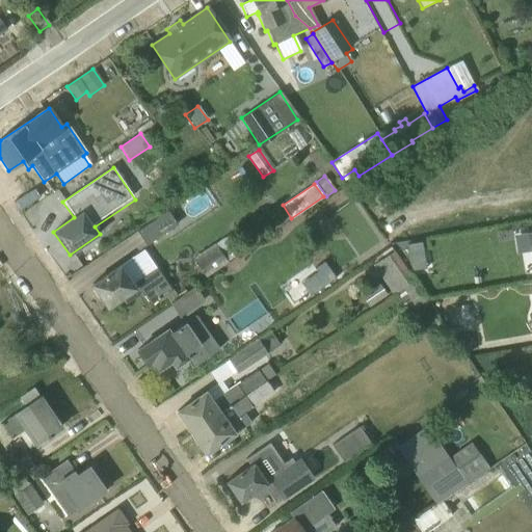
[(178,225),(167,211),(137,232),(147,246),(178,225)]
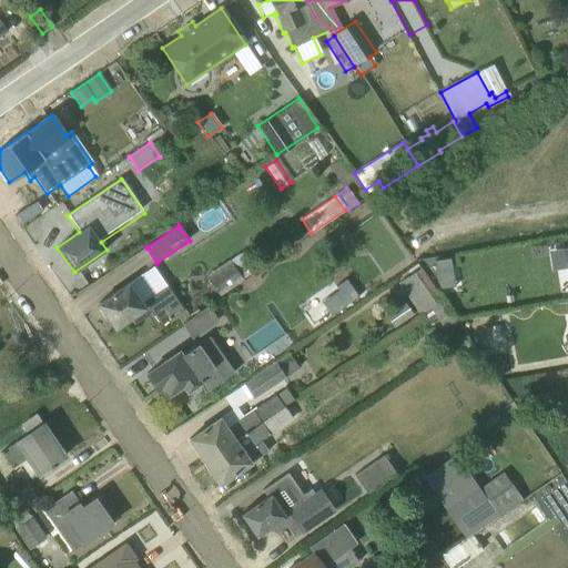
[(406,252),(396,259),(406,273),(416,265),(406,252)]
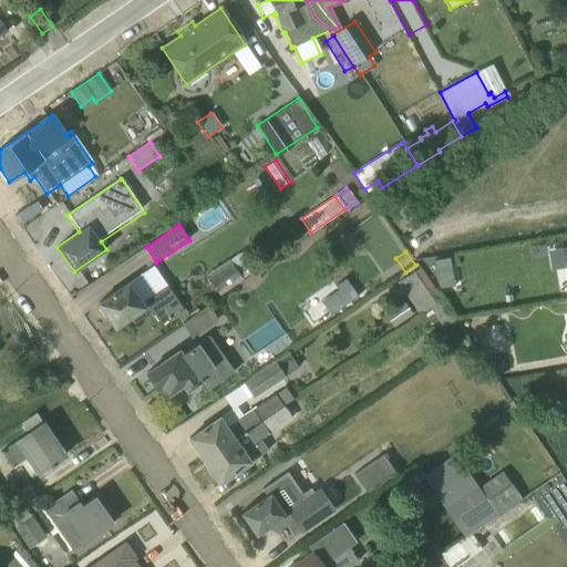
[(254,270),(241,253),(205,277),(218,296),(254,270)]
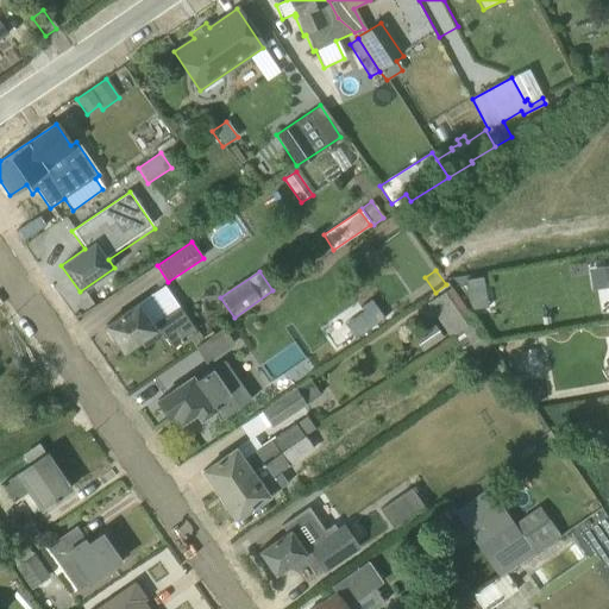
[(203,341),(164,284),(102,327),(121,355),(139,341),(144,349),(162,336),(171,349),(186,338),(193,349),(203,341)]
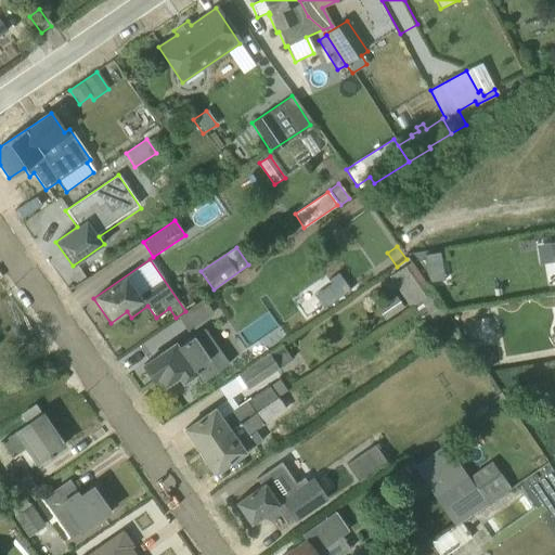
[(430,293),(410,263),(389,278),(410,307),(430,293)]
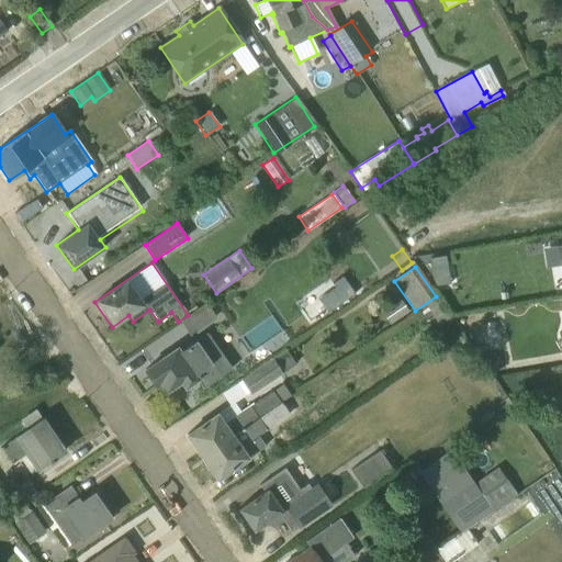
[(435,298),(415,311),(423,324),(433,317),(438,326),(449,318),(435,298)]
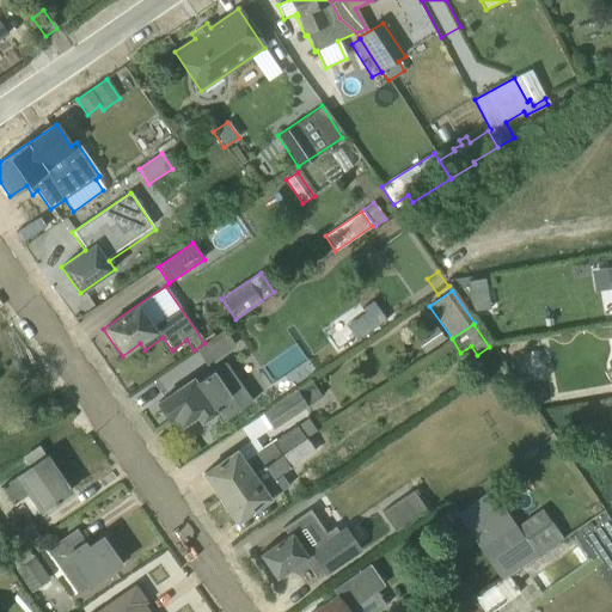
[(444,341),(434,326),(415,341),(423,354),(444,341)]
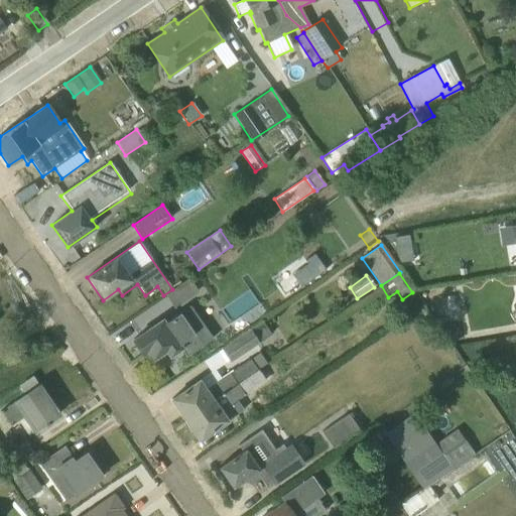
[(203,298),(188,278),(172,289),(163,295),(177,314),(166,323),(163,318),(133,340),(149,362),(166,350),(170,356),(184,345),(191,355),(214,340),(190,306),(203,298)]
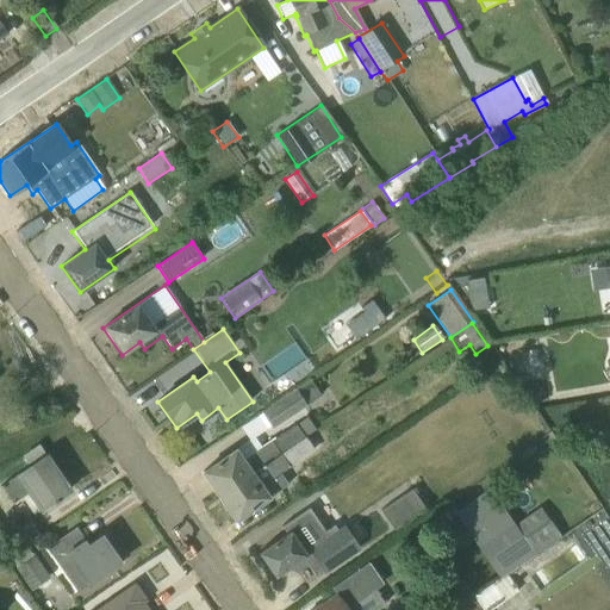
[(204,472),(219,495),(304,437),(293,423),(260,447),(254,439),(318,393),(309,379),(238,429),(248,441),(204,472)]
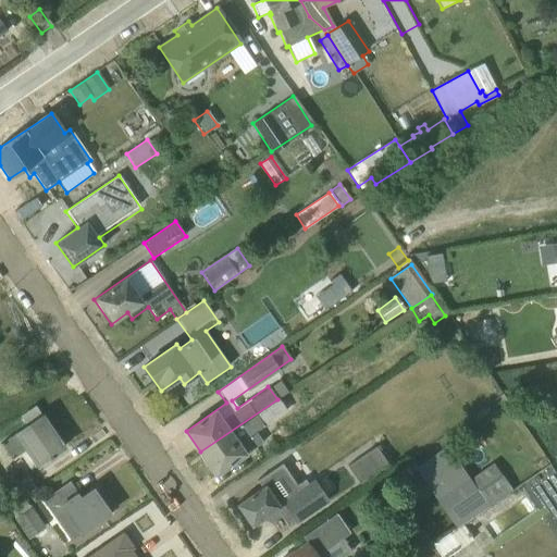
[(285,410),(277,399),(200,452),(225,486),(252,467),(244,456),(262,443),(255,432),(285,410)]
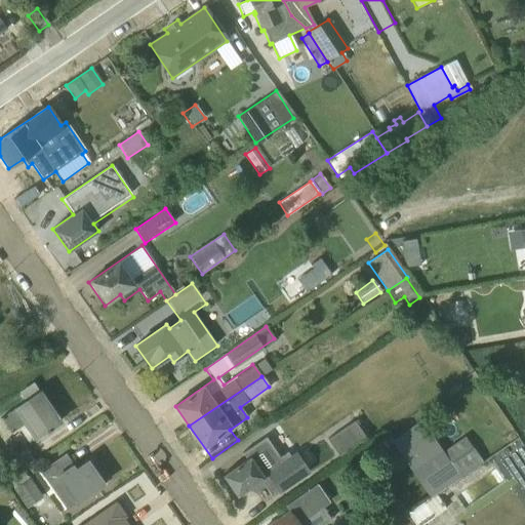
[(59,423),(38,392),(0,416),(0,421),(8,434),(17,428),(29,444),(59,423)]
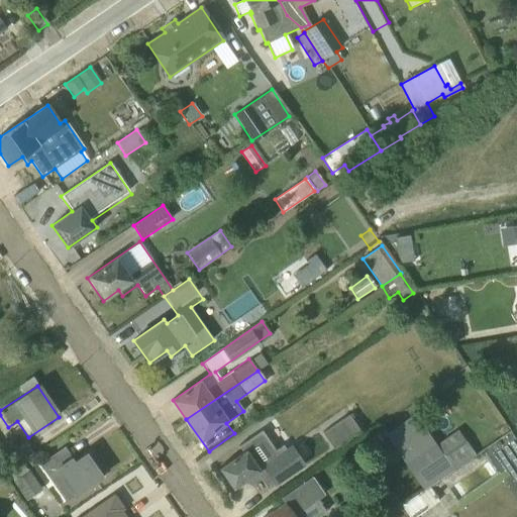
[(347,415),(322,433),(333,449),(358,432),(347,415)]
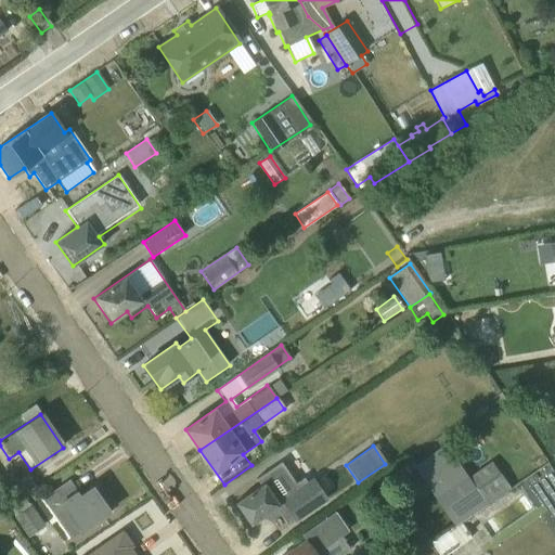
[(446,447),(413,468),(452,526),(460,521),(508,488),(491,462),(466,479),(446,447)]
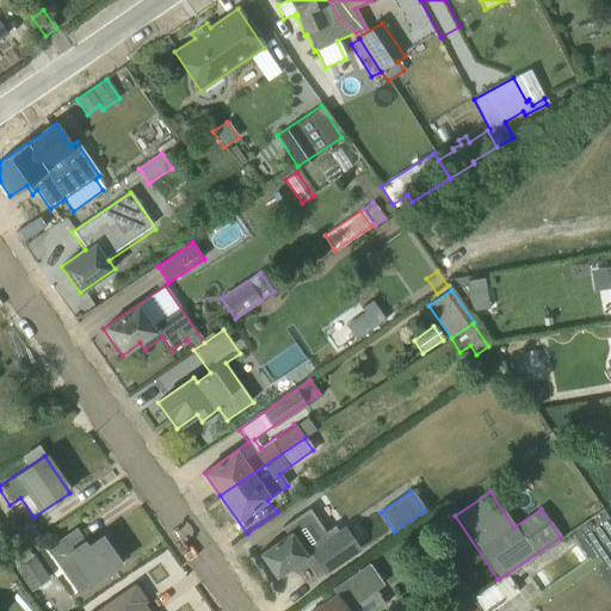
[(282,529),(285,535),(257,554),(275,579),(292,567),(296,572),(307,566),(316,579),(358,550),(343,528),(337,532),(334,528),(325,534),(309,510),(282,529)]
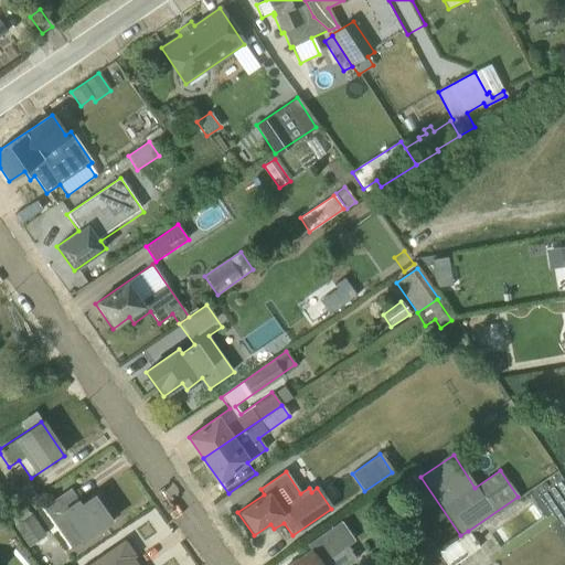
[(28,484),(17,491),(10,482),(0,488),(0,489),(6,498),(14,511),(25,504),(35,498),(28,484)]
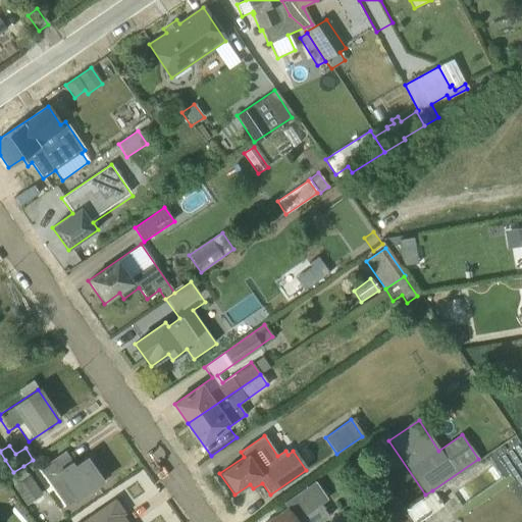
[(40,469),(64,508),(103,482),(86,458),(73,466),(64,453),(40,469)]
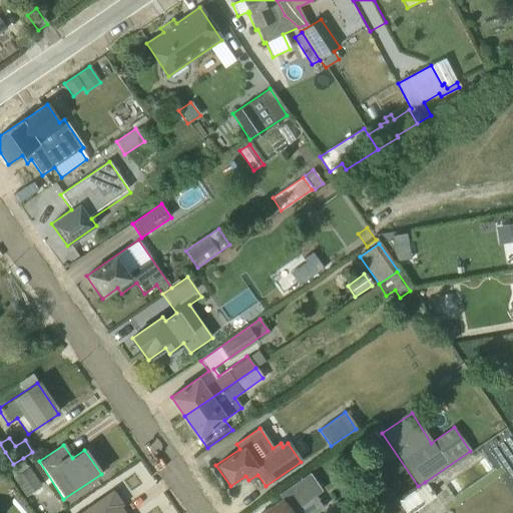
[(25,497),(41,487),(25,463),(9,474),(25,497)]
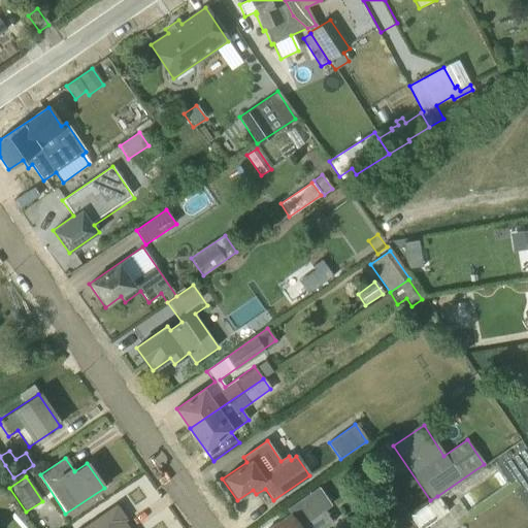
[(290,515),(270,527),(300,527),(300,526),(330,504),(319,488),(287,509),(290,515)]
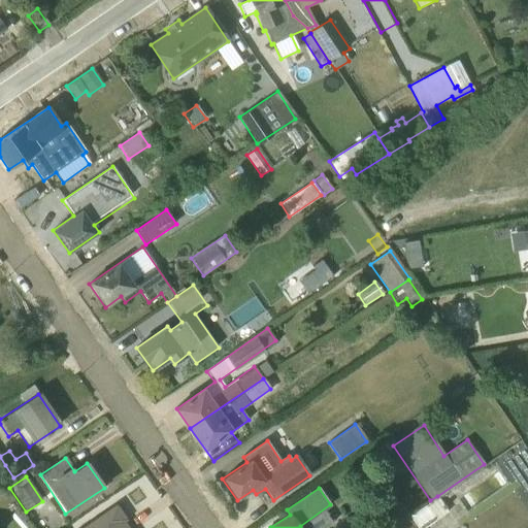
[(424,527),(448,512),(437,496),(430,500),(393,527),(424,527)]
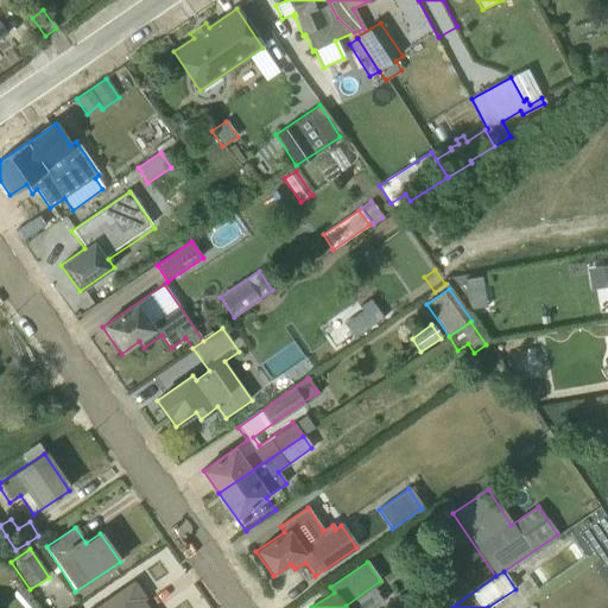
[(151,607),(134,582),(95,607),(151,607)]
